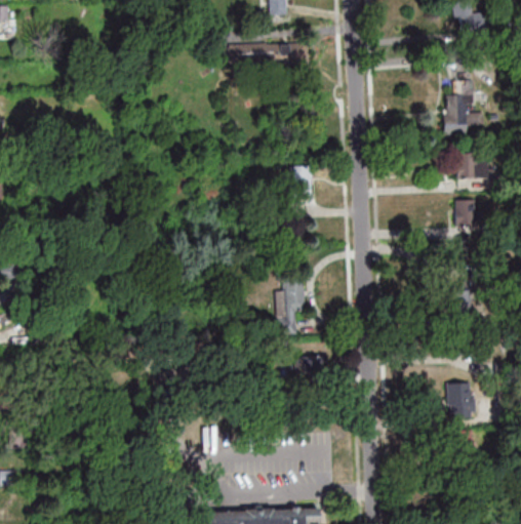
[(269,14),(268,0),(285,0),(286,14),(269,14)]
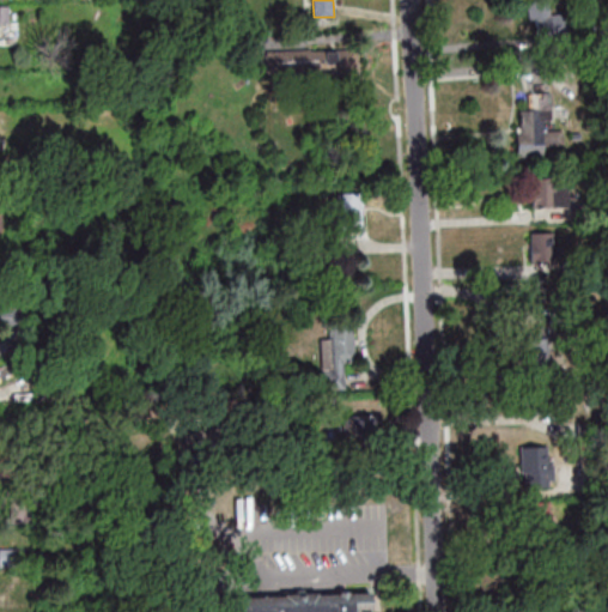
[(565,14),(567,35),(540,38),(536,19),(530,19),(528,2),(547,0),(549,16),(565,14)]
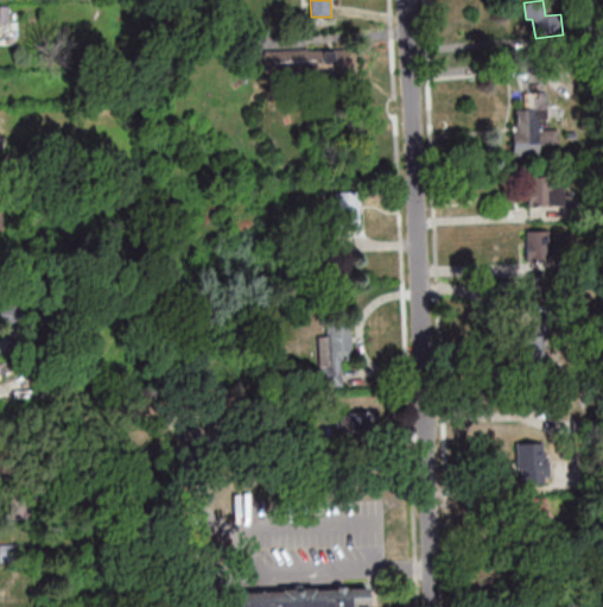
[(0,6),(0,23),(13,24),(13,6),(0,6)]
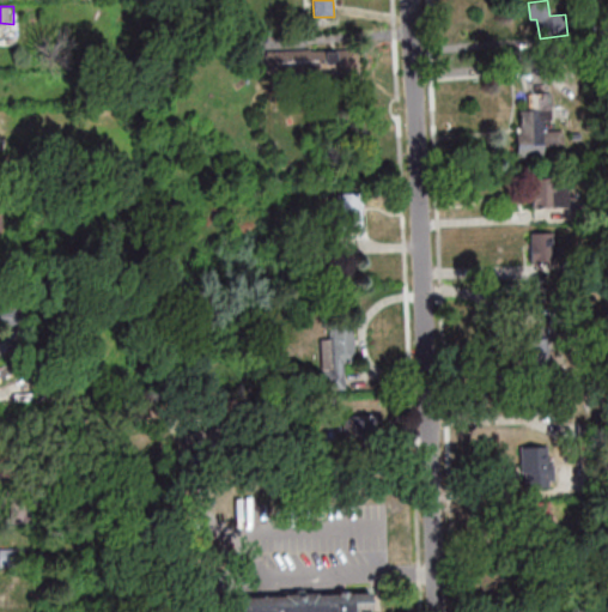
[(579,30),(579,14),(595,13),(595,30),(579,30)]
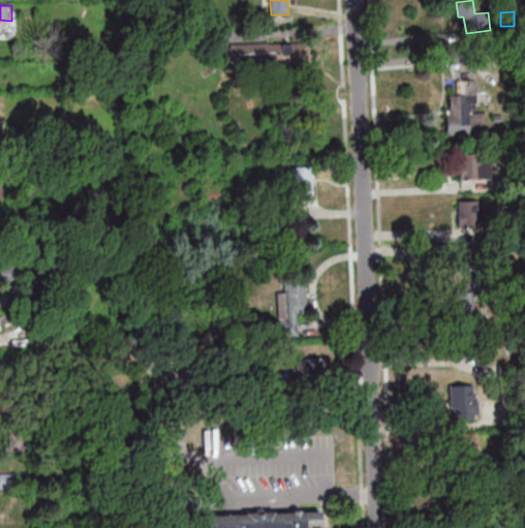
[(310,66),(268,68),(267,59),(252,59),(252,63),(232,64),(230,58),(225,58),(224,49),(230,49),(230,45),(268,43),(268,44),(309,43),(310,66)]
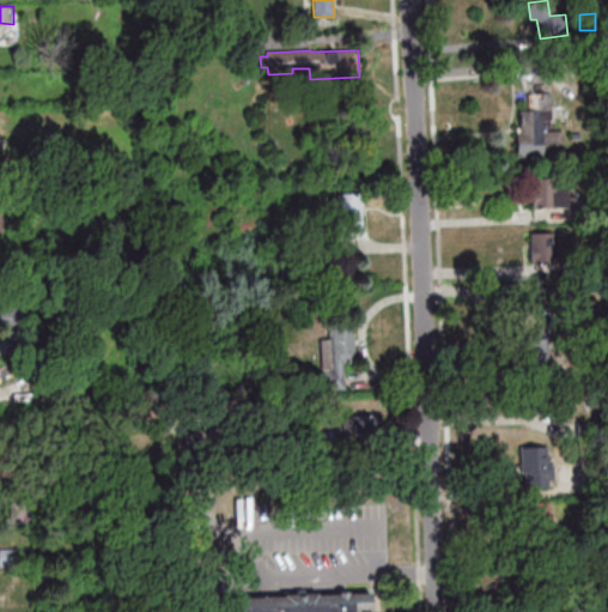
[(551,95),(552,121),(542,121),(543,133),(563,132),(564,145),(543,146),(543,156),(518,157),(518,134),(522,134),(521,111),(530,110),(529,95),(551,95)]
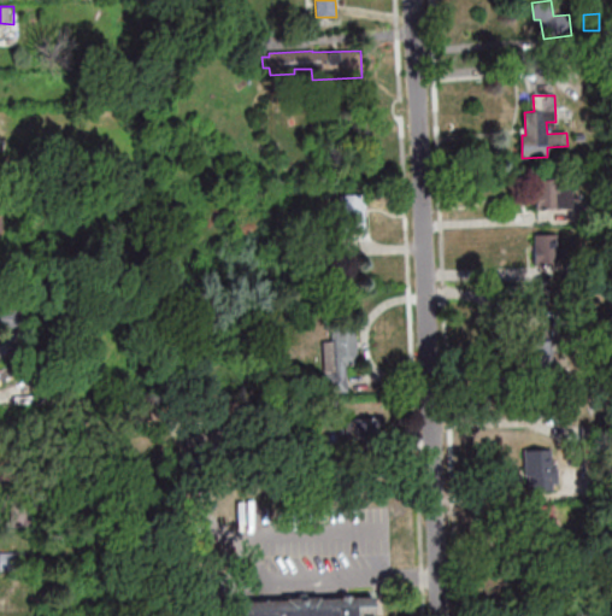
[(571,179),(572,207),(536,209),(535,180),(571,179)]
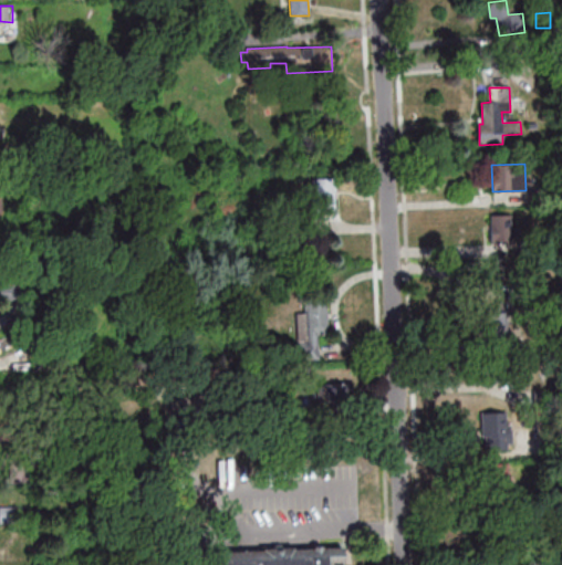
[(313,180),(335,179),(336,211),(314,212),(314,203),(311,203),(311,196),(306,196),(306,187),(313,187),(313,180)]
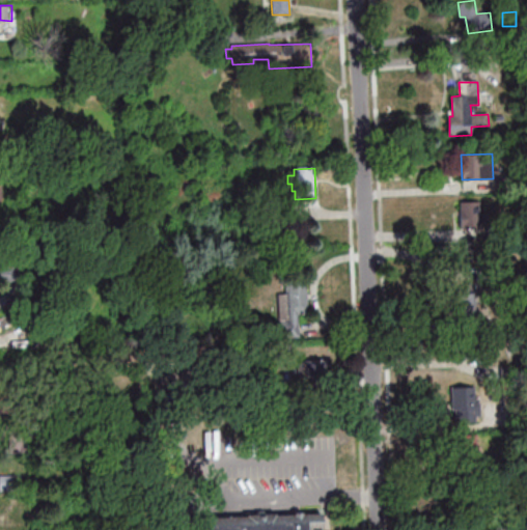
[(500,179),(516,178),(517,192),(500,193),(500,179)]
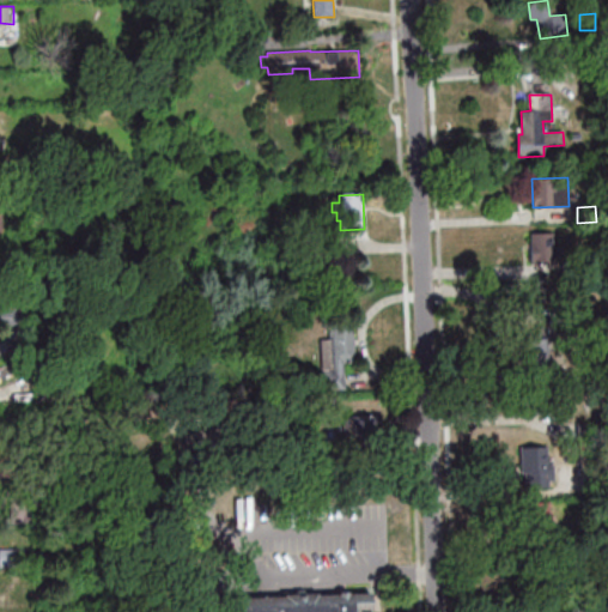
[(532,234),(553,234),(554,248),(561,248),(561,262),(533,264),(532,234)]
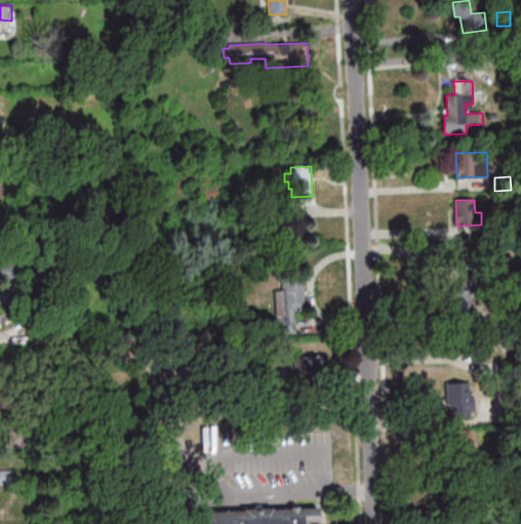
[(0,264),(14,264),(14,278),(0,278),(0,264)]
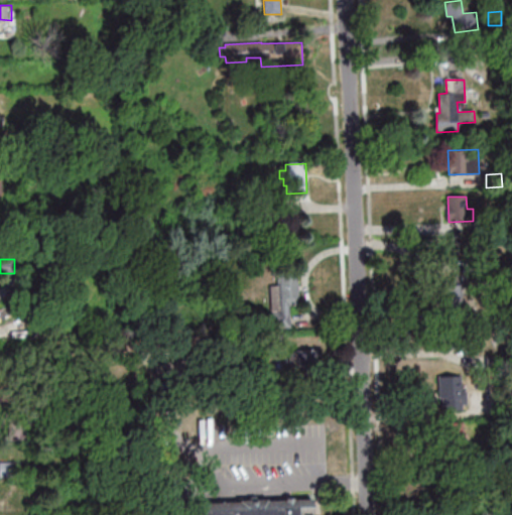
[(291,328),(273,329),(271,286),(278,286),(277,272),(298,272),(299,304),(290,305),(291,328)]
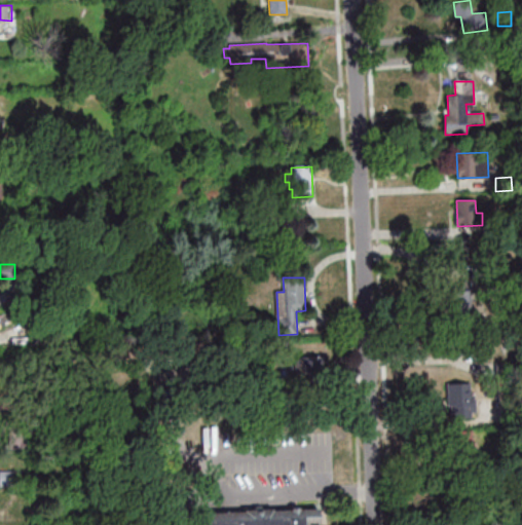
[(453,292),(468,291),(469,315),(472,315),(472,327),(454,327),(453,292)]
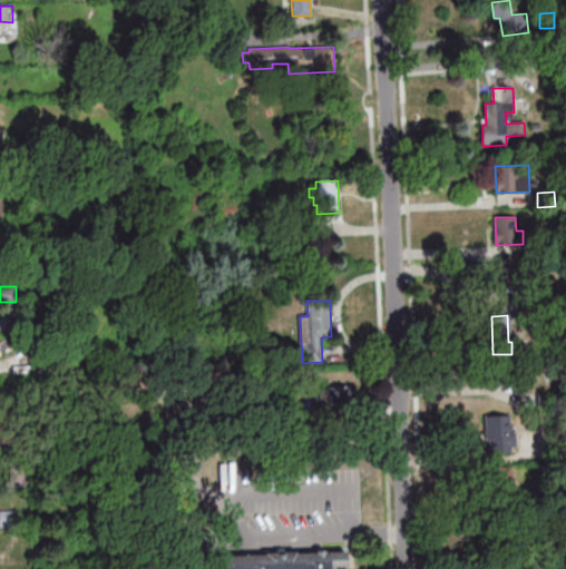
[(26,320),(26,333),(9,333),(8,320),(26,320)]
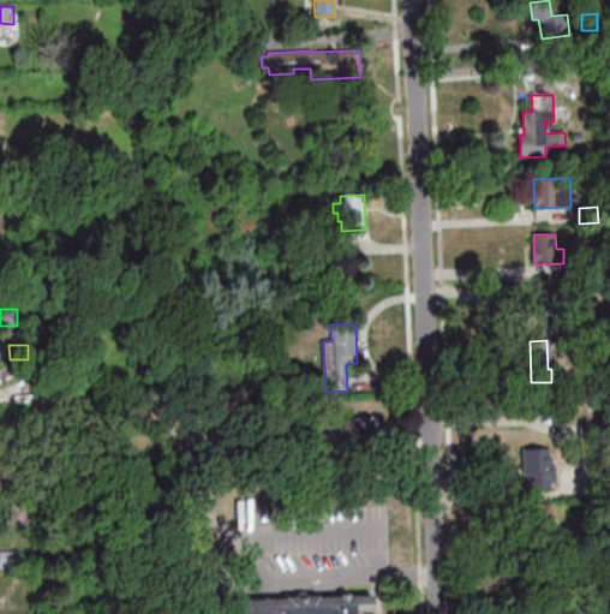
[(124,357),(107,359),(109,374),(126,371),(124,357)]
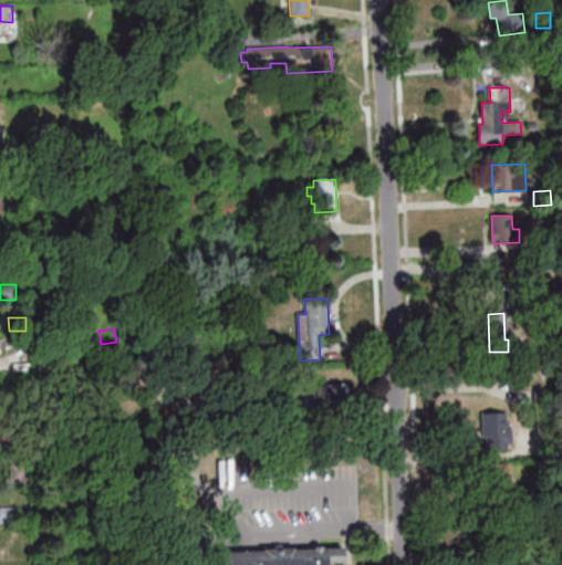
[(489,364),(514,363),(514,383),(490,384),(489,364)]
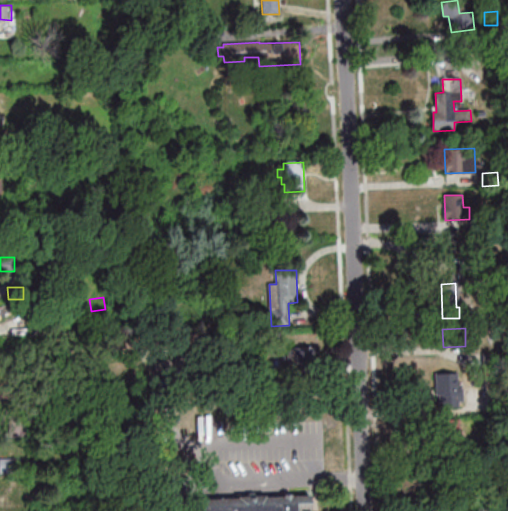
[(288,365),(287,350),(294,350),(294,348),(318,347),(318,363),(288,365)]
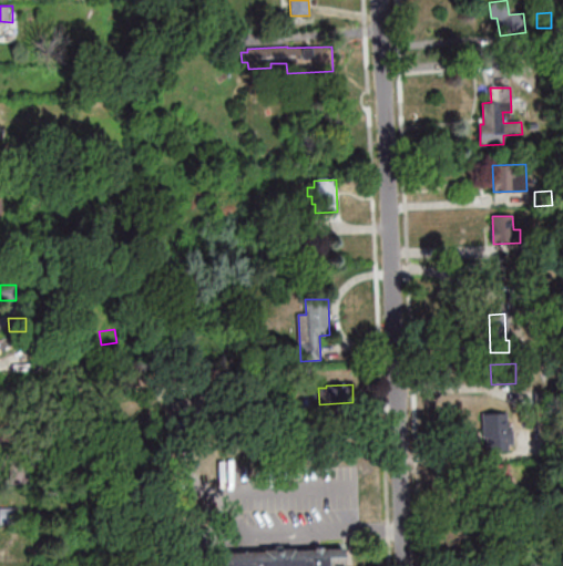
[(535,391),(550,391),(550,407),(535,408),(535,391)]
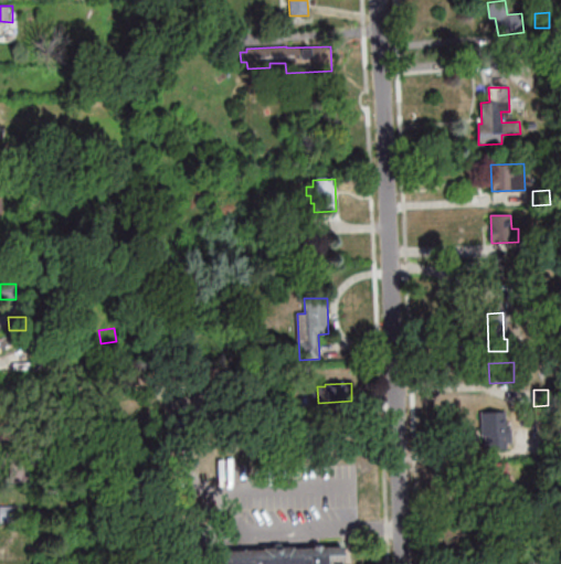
[(283,414),(282,401),(297,401),(298,414),(283,414)]
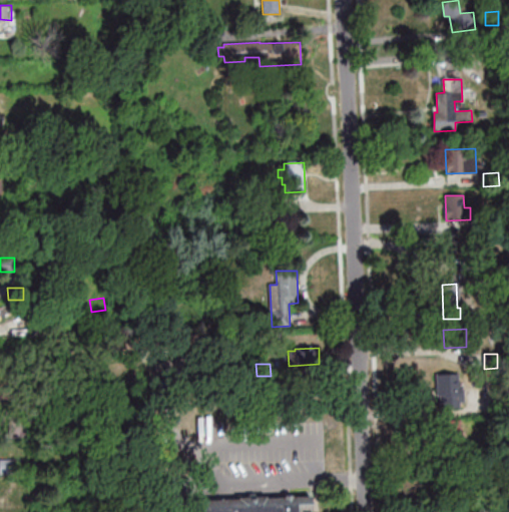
[(441,409),(440,396),(437,396),(437,375),(459,374),(460,390),(464,390),(465,403),(460,403),(461,409),(441,409)]
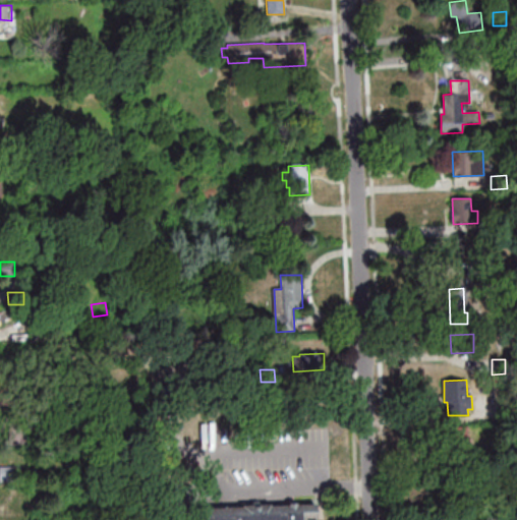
[(24,423),(25,445),(9,445),(9,424),(24,423)]
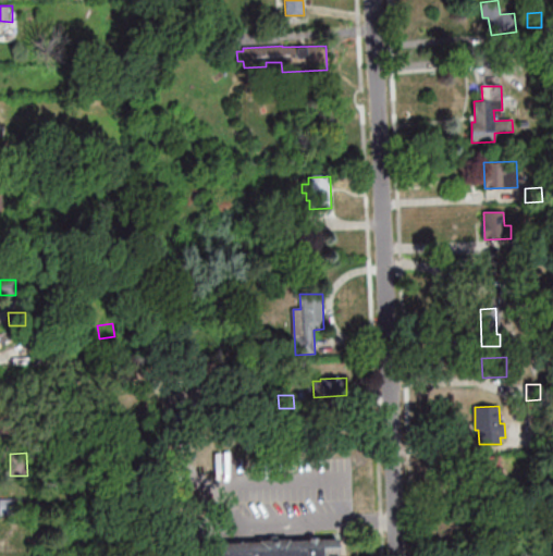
[(500,457),(501,482),(510,482),(510,496),(476,497),(474,458),(500,457)]
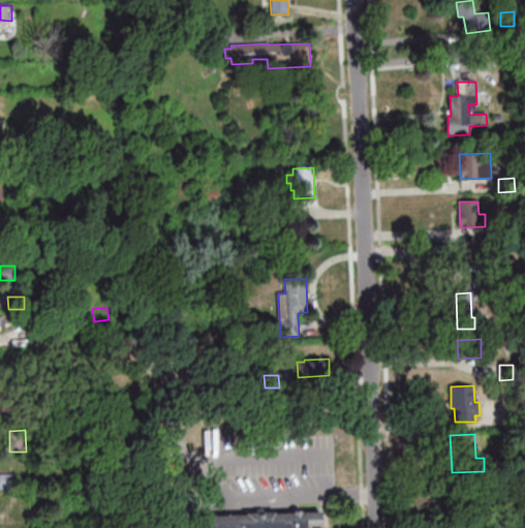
[(515,457),(524,456),(524,473),(516,474),(515,457)]
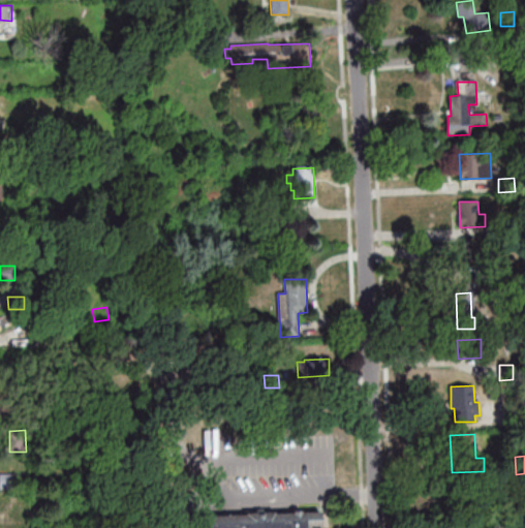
[(0,474),(16,474),(16,490),(0,490),(0,474)]
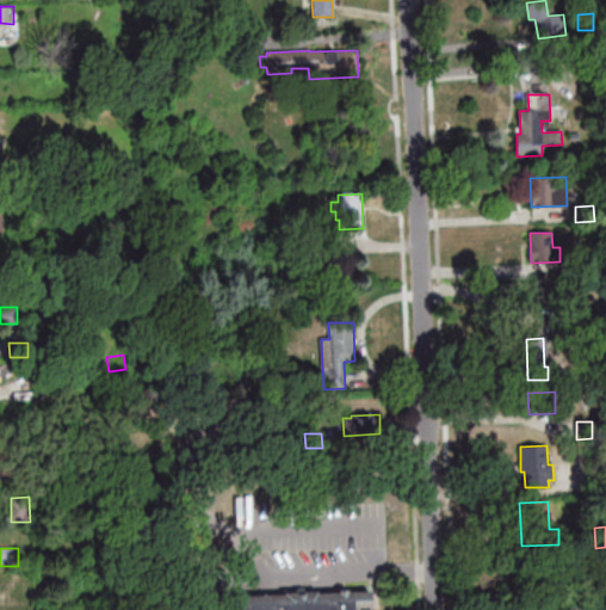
[(203,589),(187,590),(186,571),(203,571),(203,589)]
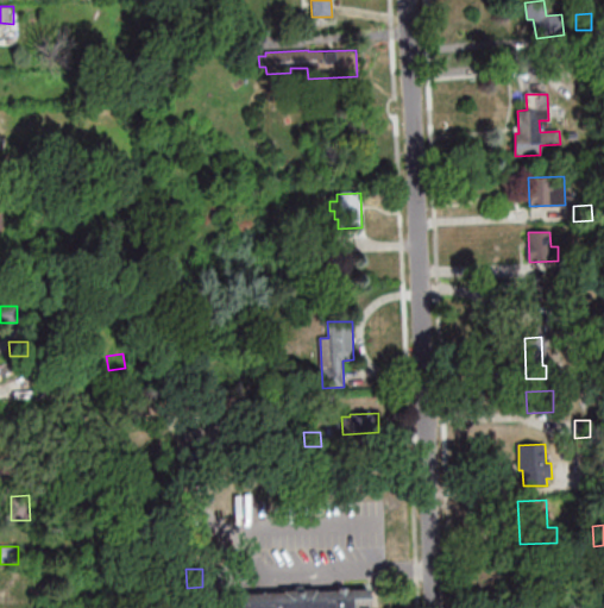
[(0,580),(7,580),(7,594),(11,594),(11,603),(0,603),(0,580)]
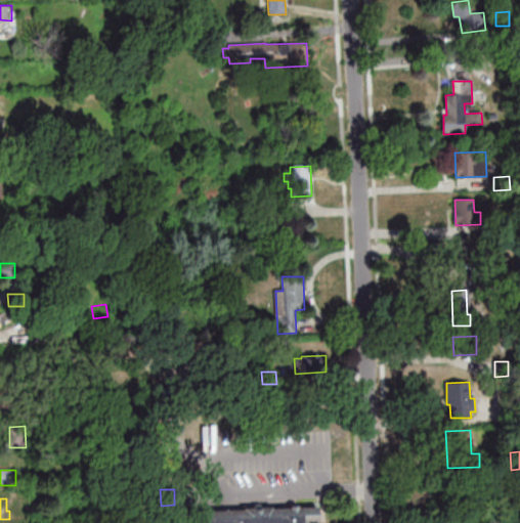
[(179,522),(179,514),(203,513),(203,510),(211,510),(211,512),(245,511),(245,508),(273,507),(273,510),(292,509),(292,506),(300,506),(300,509),(316,508),(317,522),(179,522)]
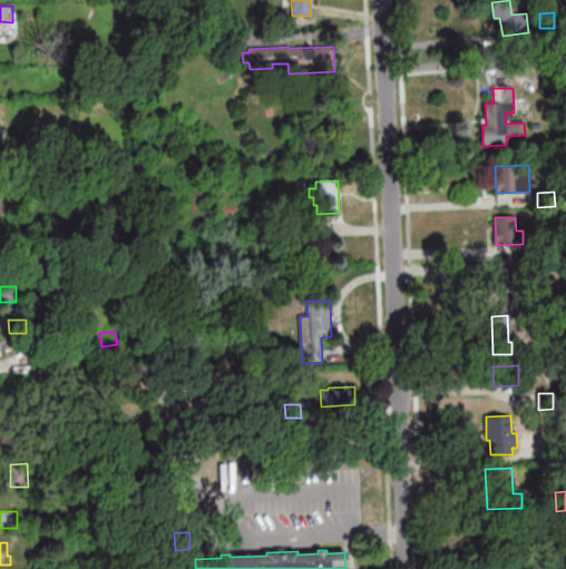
[(21,568),(21,560),(36,559),(36,568),(21,568)]
